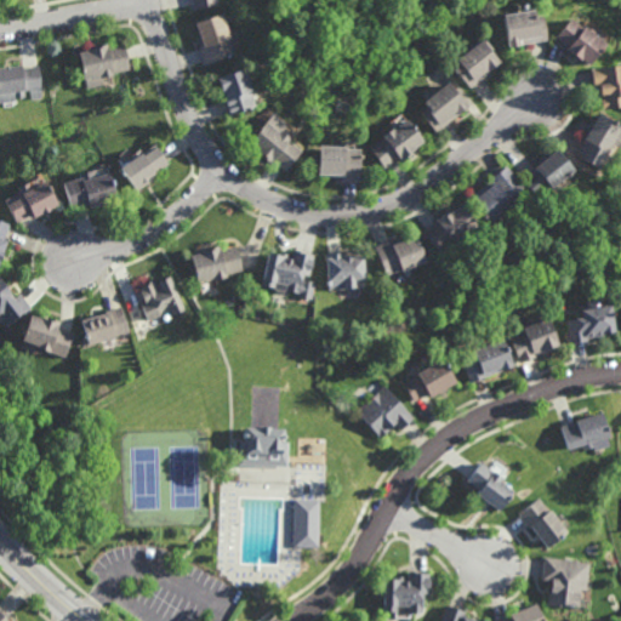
[(535,15),(543,13),(547,39),(519,44),(519,45),(508,46),(508,45),(502,13),(534,9),(535,15)]
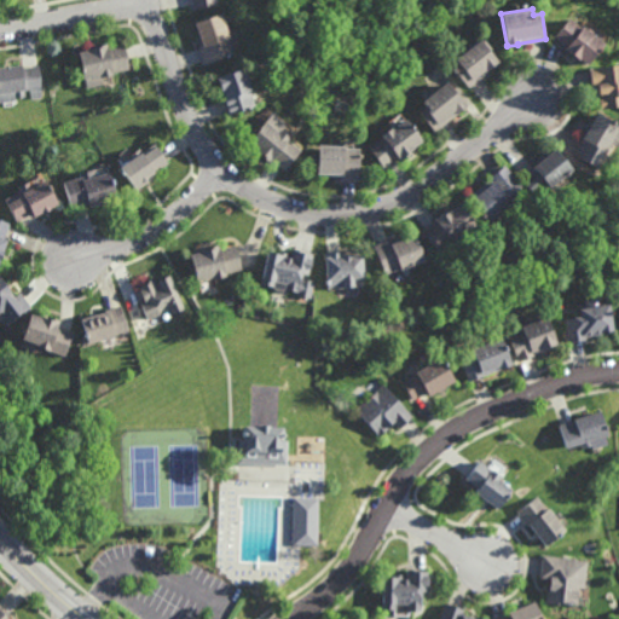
[(206,63),(200,46),(204,45),(197,22),(224,12),(232,38),(231,39),(236,53),(206,63)]
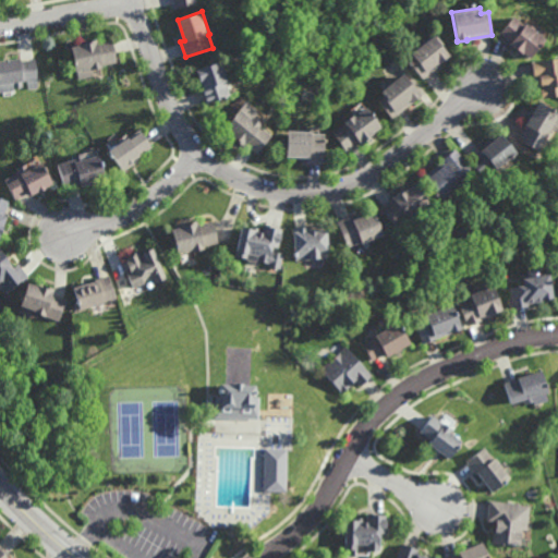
[(524,24),(524,23),(529,26),(530,24),(537,31),(536,32),(544,38),(529,58),(522,53),(522,55),(508,44),(510,41),(498,33),(512,14),(524,24)]
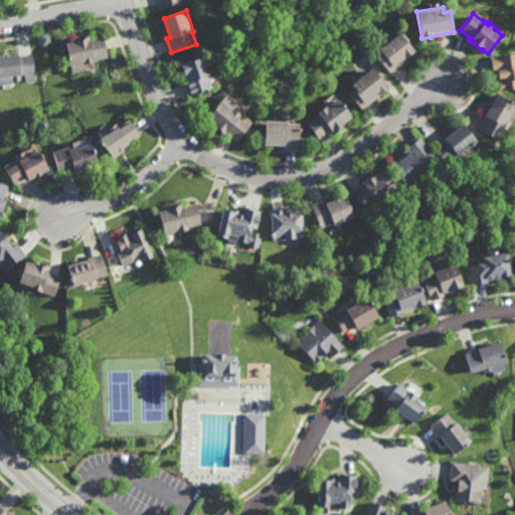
[(393,73),(378,54),(404,33),(415,46),(412,48),(414,50),(404,57),(406,59),(401,63),(402,65),(393,73)]
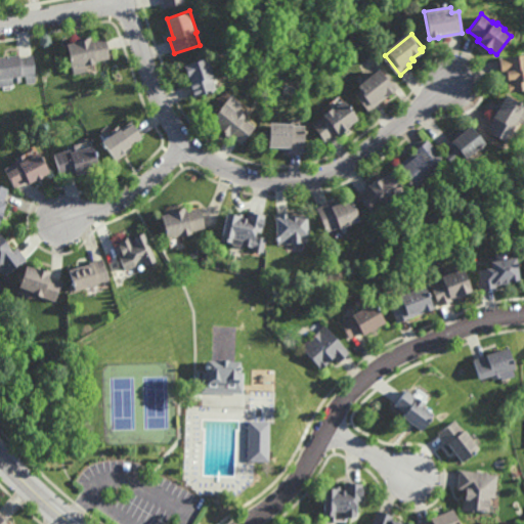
[(111,58),(97,61),(97,63),(87,66),(88,72),(76,74),(75,67),(74,68),(69,44),(76,43),(75,41),(82,40),(82,39),(91,37),(92,40),(106,37),(111,58)]
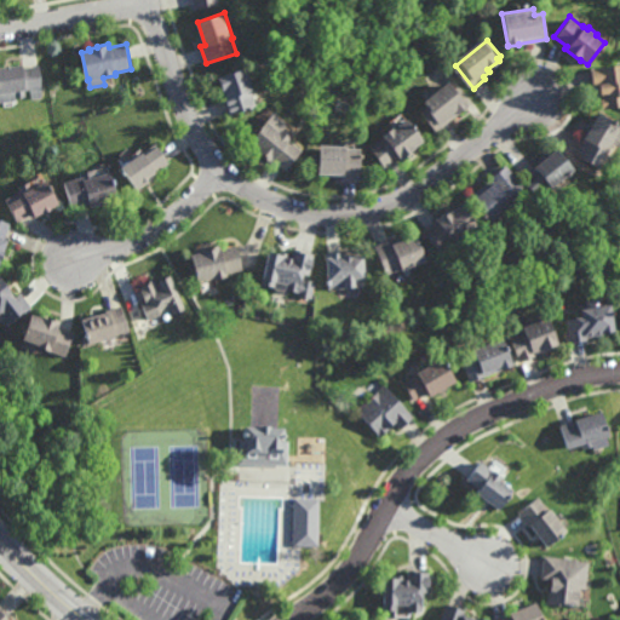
[(619,105),(602,109),(601,99),(598,99),(596,86),(592,87),(590,68),(619,63),(619,105)]
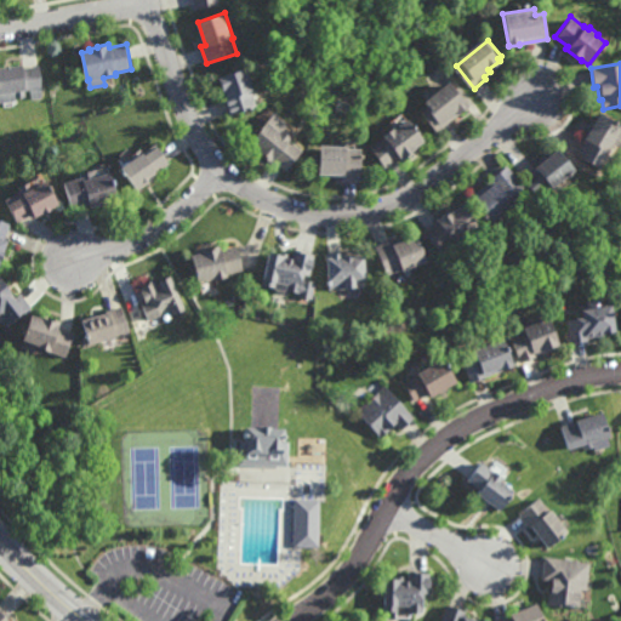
[(24,67),(41,66),(44,87),(26,90),(27,97),(17,98),(16,91),(0,92),(0,67),(24,64),(24,67)]
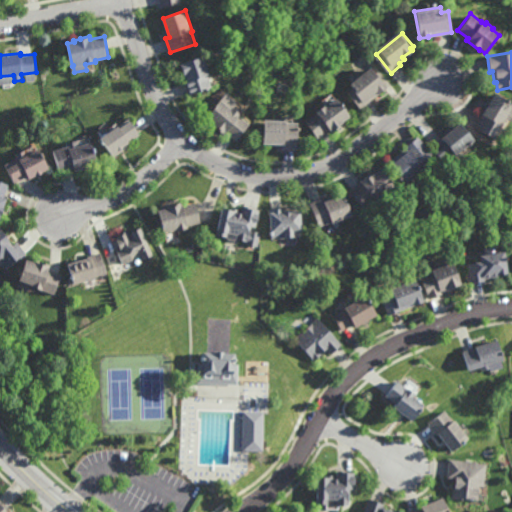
[(212,87),(190,95),(185,82),(188,81),(186,76),(185,76),(181,64),(203,57),(210,75),(208,75),(212,87)]
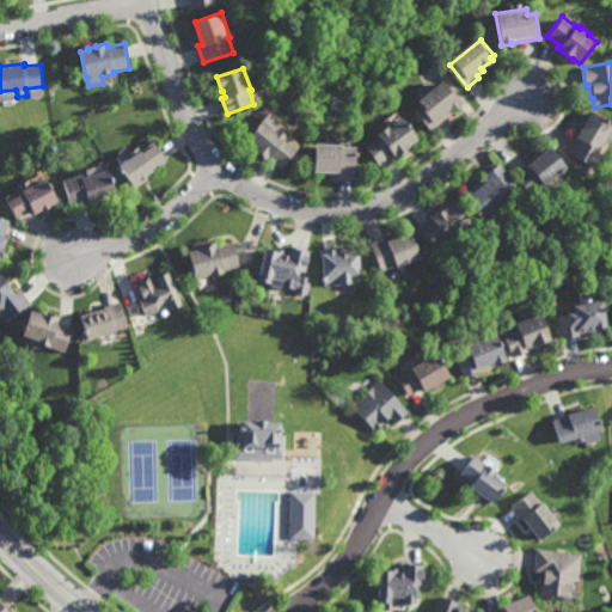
[(467,106),(457,115),(456,114),(433,130),(417,110),(424,105),(421,101),(435,91),(434,90),(438,86),(439,87),(448,80),(467,106)]
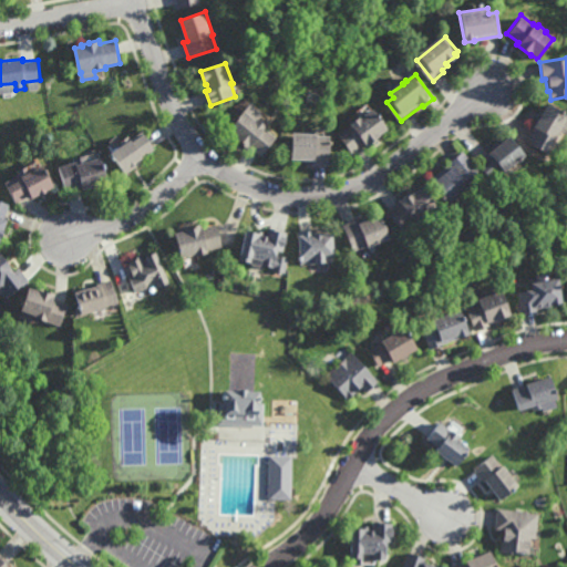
[(566,135),(558,131),(554,140),(562,143),(555,155),(547,151),(547,153),(527,142),(535,127),(533,127),(547,103),(566,114),(566,135)]
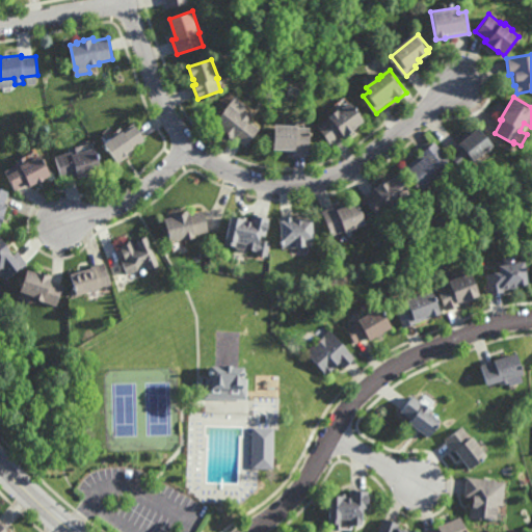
[(367,122),(358,128),(360,129),(354,132),(355,133),(346,139),(343,135),(330,144),(318,127),(330,118),(329,117),(339,110),(340,111),(352,103),(367,122)]
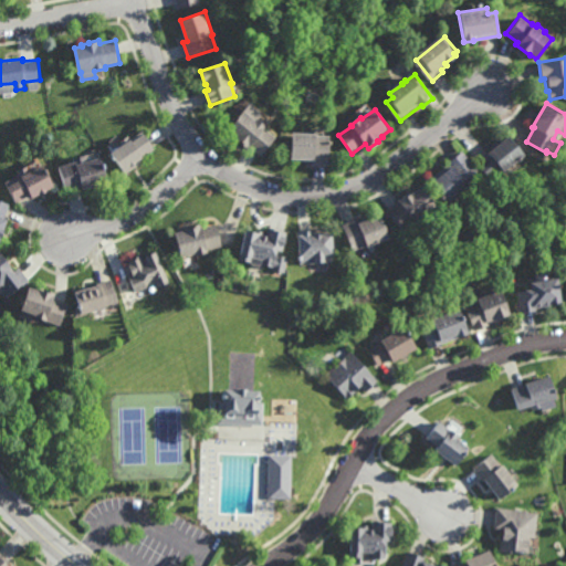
[(257,121),(258,119),(268,127),(266,129),(276,138),(262,155),(251,146),(248,150),(239,143),(240,142),(236,137),(228,130),(244,111),(257,121)]
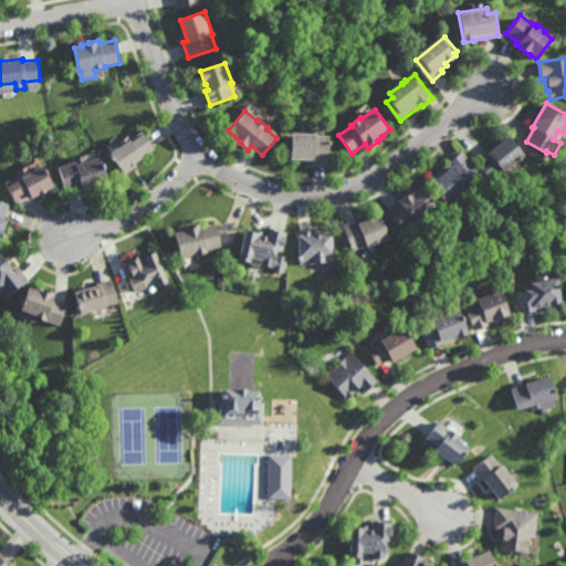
[(145,135),(156,150),(144,159),(146,163),(126,176),(112,154),(122,147),(119,144),(128,137),(130,140),(143,133),(145,135)]
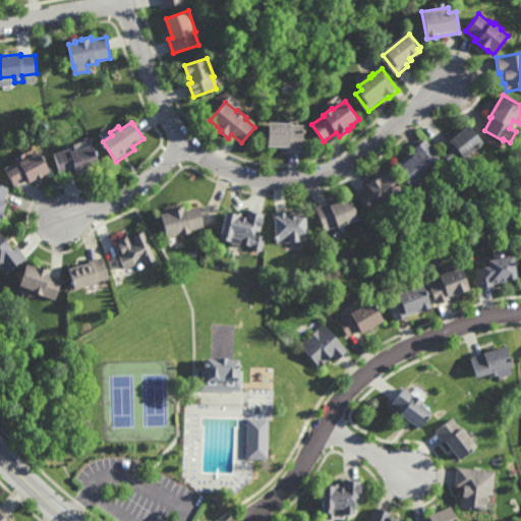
[(304,152),(287,152),(288,148),(269,148),(270,123),(292,124),(292,125),(305,125),(304,152)]
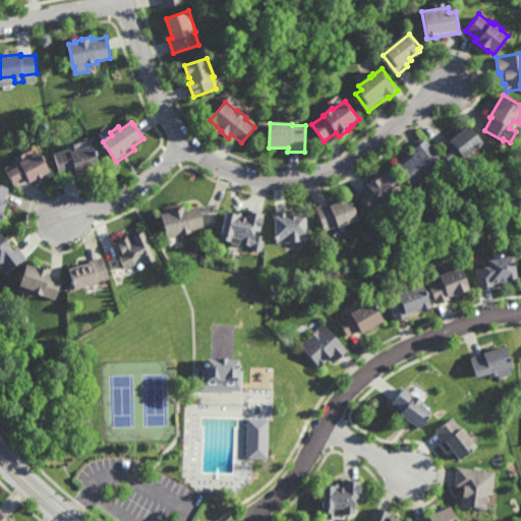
[(463,158),(462,157),(451,165),(440,151),(450,142),(449,140),(468,125),(482,142),(463,158)]
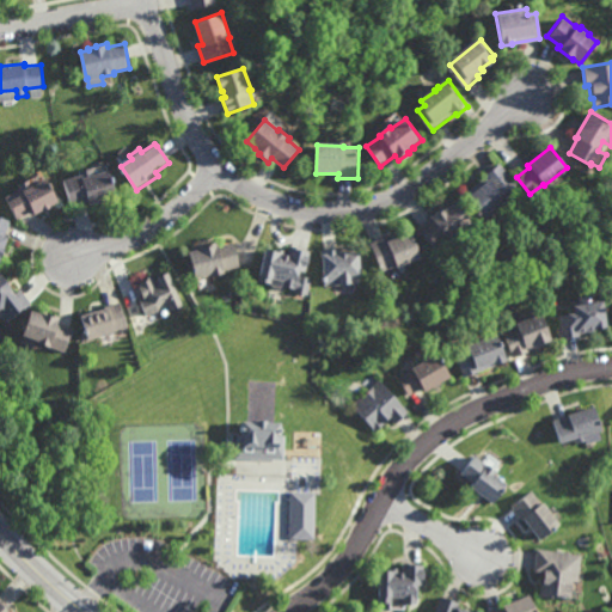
[(507,212),(499,220),(493,212),(481,221),(471,208),(475,206),(465,193),(483,178),(482,177),(500,163),(515,184),(508,190),(512,196),(501,204),(507,212)]
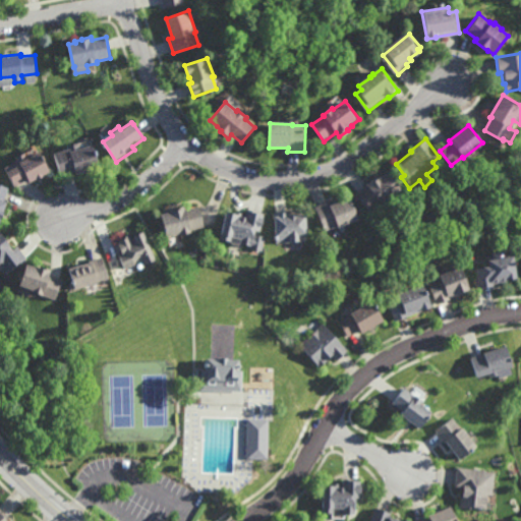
[(83,150),(94,147),(100,170),(79,175),(78,171),(62,176),(56,155),(70,151),(69,147),(81,142),(83,150)]
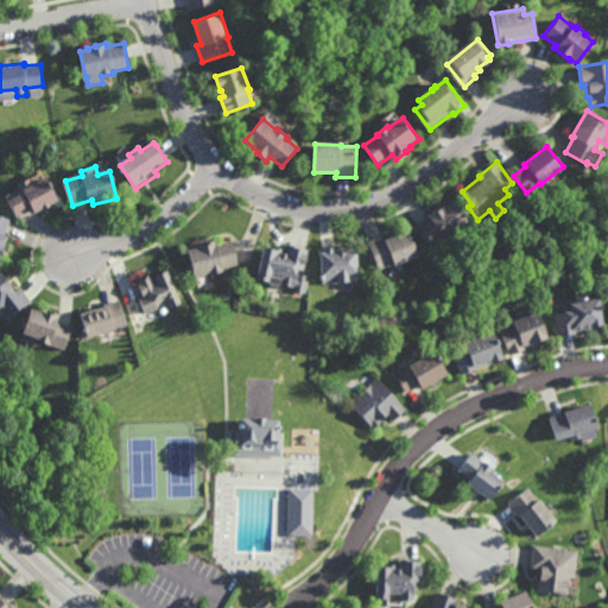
[(62,202),(52,207),(54,208),(45,211),(45,210),(37,215),(35,210),(18,219),(7,196),(21,188),(20,184),(31,178),(35,185),(49,178),(62,202)]
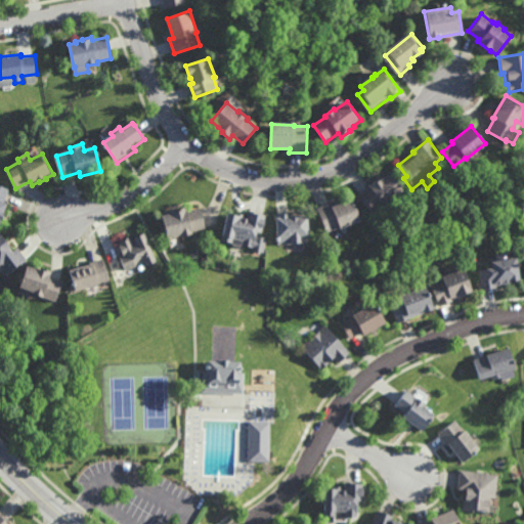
[(404,191),(391,200),(393,203),(385,209),(383,206),(370,214),(358,195),(370,188),(369,185),(379,180),(380,182),(393,173),(404,191)]
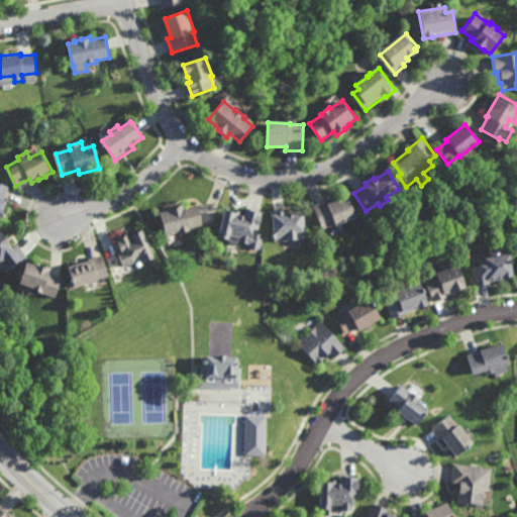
[(5,200),(8,202),(5,211),(6,211),(3,219),(2,218),(0,223),(0,184),(10,188),(5,200)]
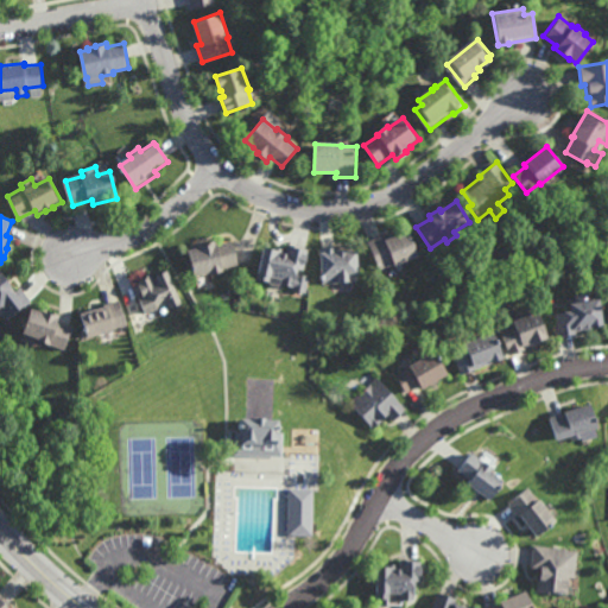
[(420,258),(396,267),(394,265),(379,271),(367,241),(385,235),(387,240),(410,230),(420,258)]
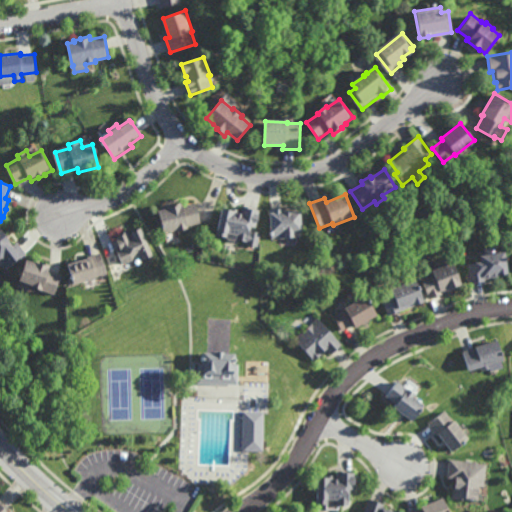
[(202,223),(189,227),(189,230),(179,233),(178,231),(165,234),(159,212),(167,210),(167,209),(172,207),(182,204),(183,207),(197,203),(202,223)]
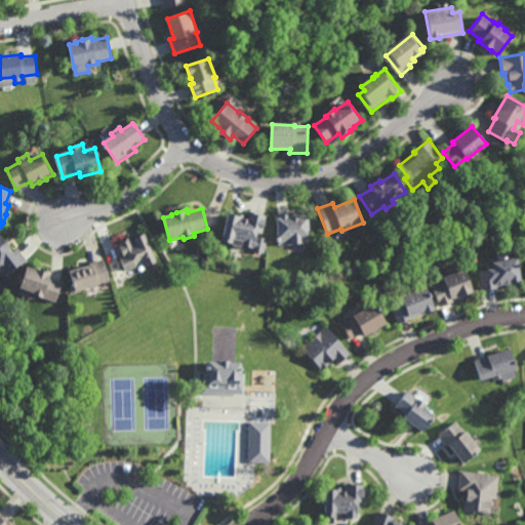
[(263,234),(258,233),(257,237),(268,240),(264,253),(253,251),(253,248),(237,244),(238,240),(235,239),(234,244),(223,242),(229,214),(236,215),(236,213),(245,216),(245,217),(248,218),(250,211),(258,213),(258,215),(267,217),(263,234)]
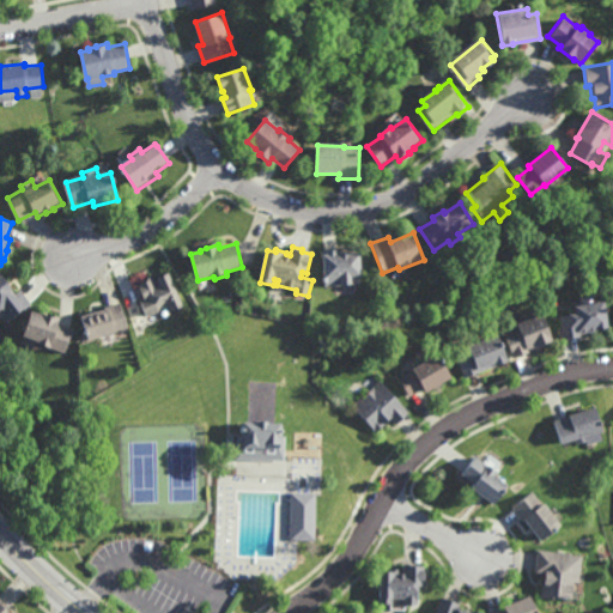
[(340,253),(351,253),(351,255),(362,254),(363,278),(360,278),(360,284),(353,284),(353,286),(326,286),(325,252),(340,252),(340,253)]
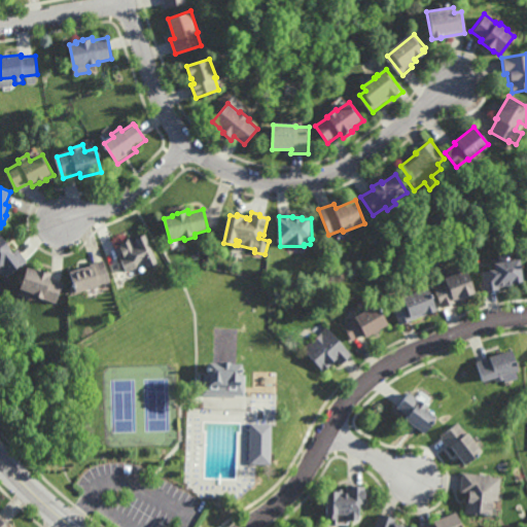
[(159,265),(148,269),(146,265),(137,269),(138,270),(128,275),(121,259),(125,258),(119,246),(125,244),(125,243),(133,239),(135,243),(137,242),(136,241),(146,236),(159,265)]
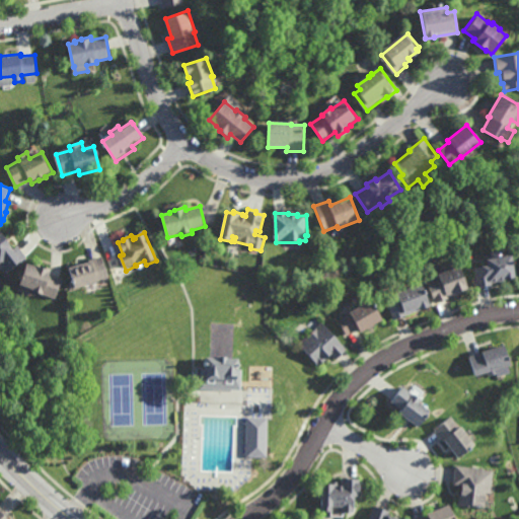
[(13,250),(18,246),(27,257),(6,275),(0,267),(0,234),(2,233),(6,239),(12,246),(11,247),(13,250)]
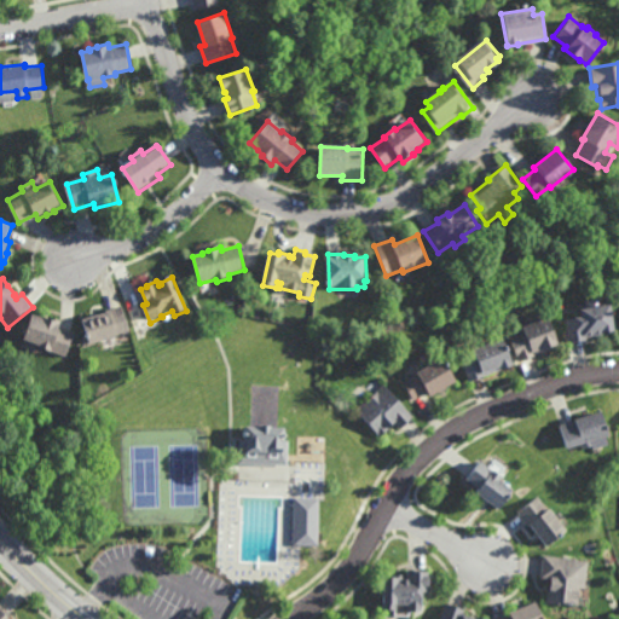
[(600,306),(609,305),(613,333),(586,336),(588,340),(568,342),(565,319),(580,317),(579,310),(586,308),(585,300),(599,298),(600,306)]
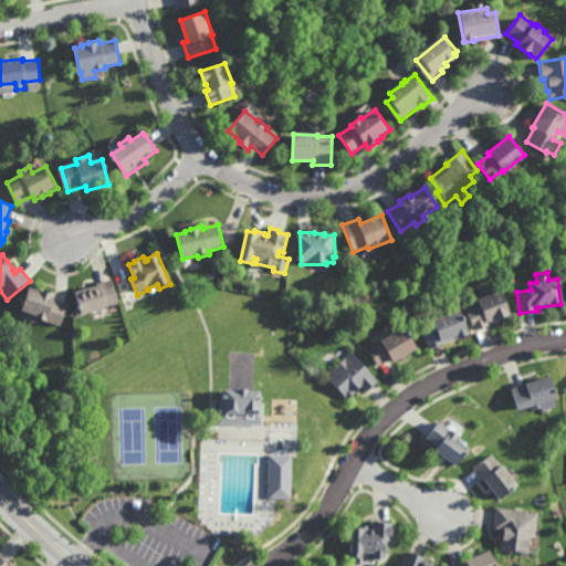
[(105,313),(102,314),(101,312),(85,317),(79,294),(101,287),(101,285),(113,281),(119,305),(106,308),(107,311),(105,312),(105,313)]
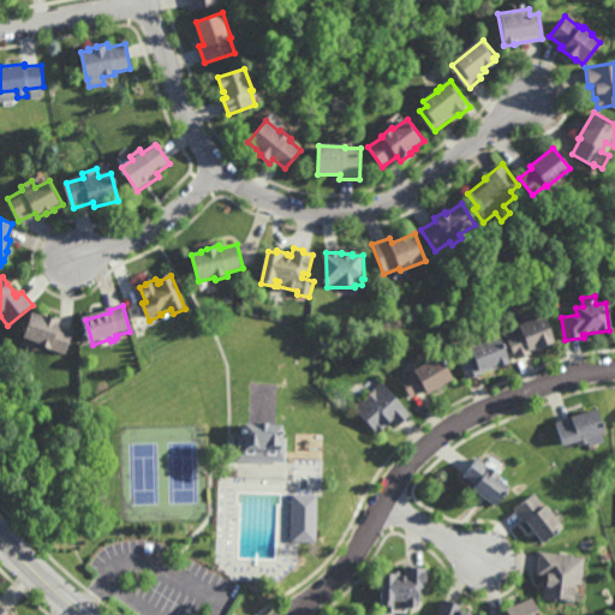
[(43,317),(43,316),(51,318),(51,317),(64,321),(61,328),(76,333),(67,356),(53,351),(53,352),(40,347),(41,345),(24,339),(34,314),(43,317)]
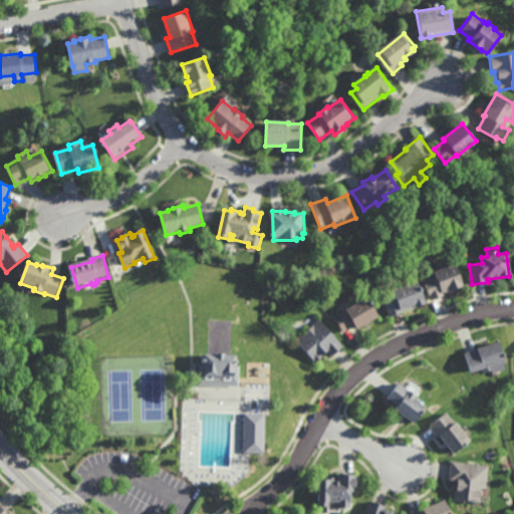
[(462,286),(430,299),(424,283),(426,283),(422,273),(447,263),(448,265),(453,263),(462,286)]
